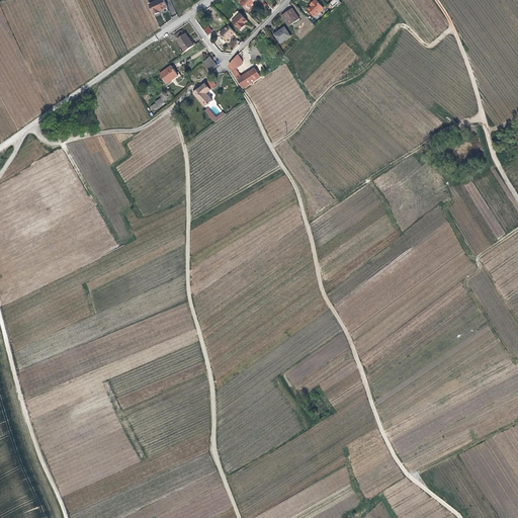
[(162,2),(161,0),(153,0),(148,2),(152,13),(158,11),(157,9),(166,7),(164,1),(162,2)]
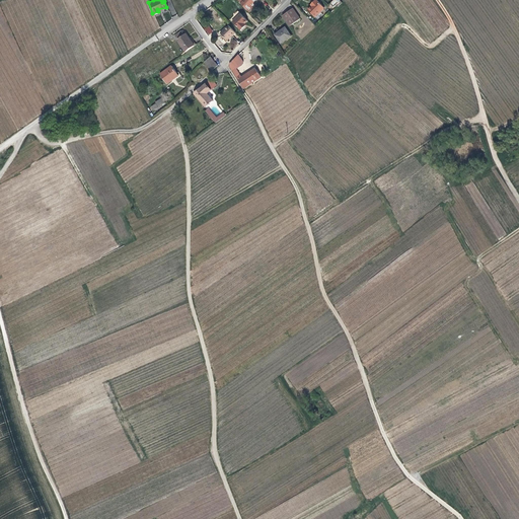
[(165,0),(172,15),(176,13),(170,0),(165,0)]
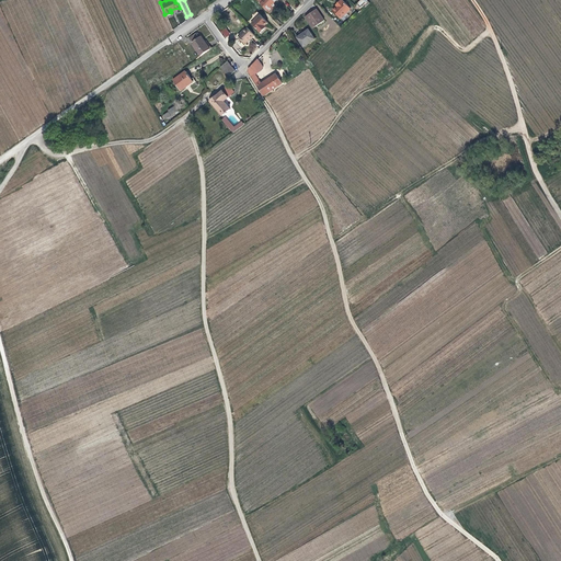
[(264,0),(260,4),(265,11),(270,7),(272,10),(275,6),(274,3),(276,0),(264,0)]
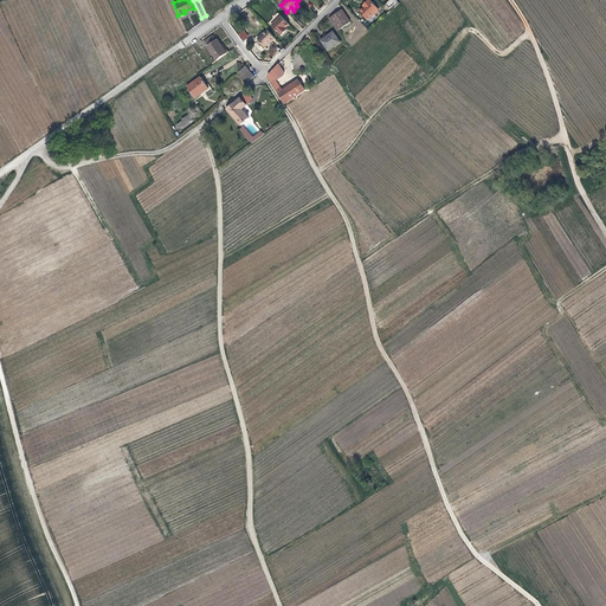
[(367,0),(358,10),(367,20),(379,10),(369,0),(367,0)]
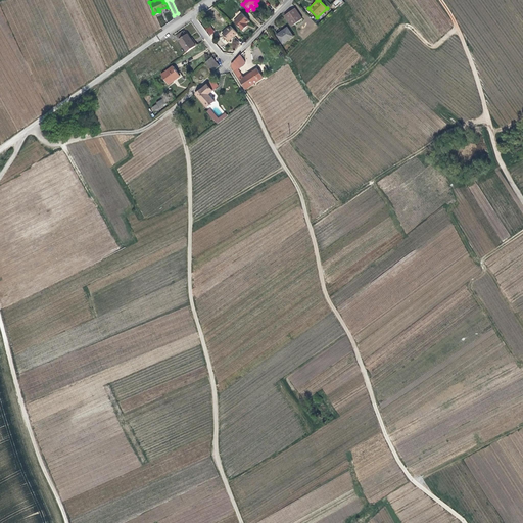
[(294,10),(283,17),(291,29),(301,20),(294,10)]
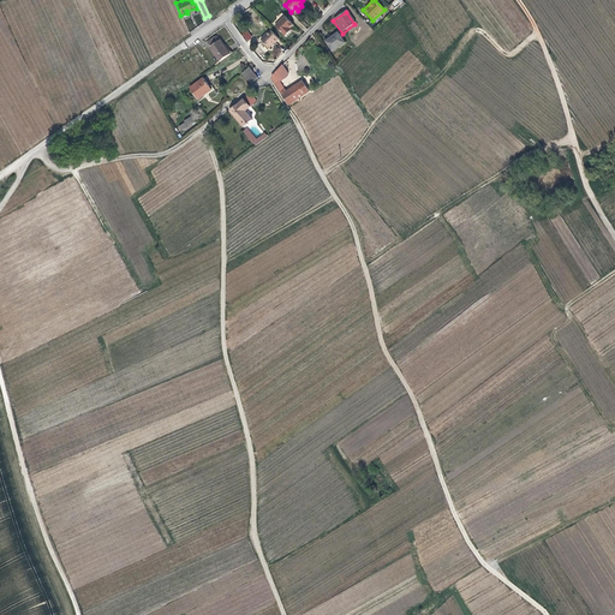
[(286,37),(290,34),(288,31),(291,29),(294,27),(285,17),(275,27),(286,37)]
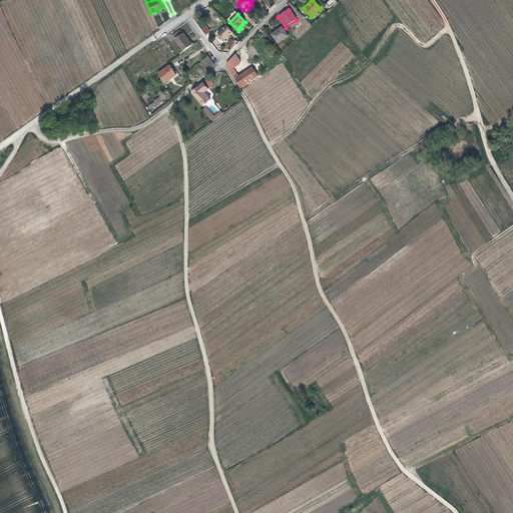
[(209,32),(203,24),(200,26),(206,34),(209,32)]
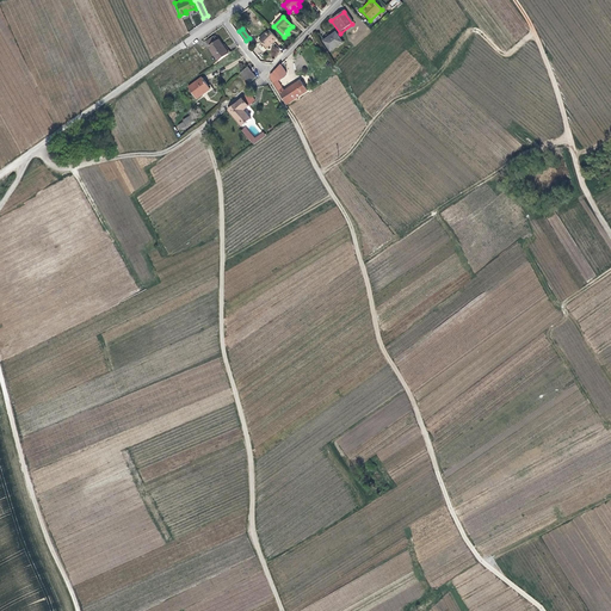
[(277,39),(269,31),(259,39),(266,48),(277,39)]
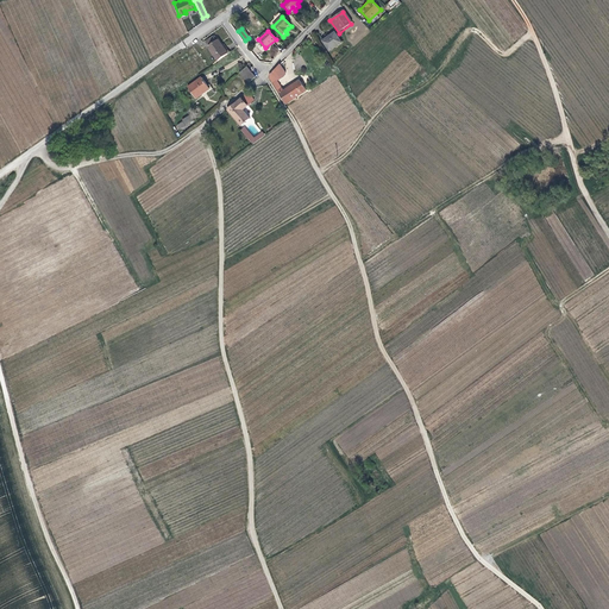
[(334,32),(331,36),(322,41),(324,43),(330,52),(341,44),(334,32)]
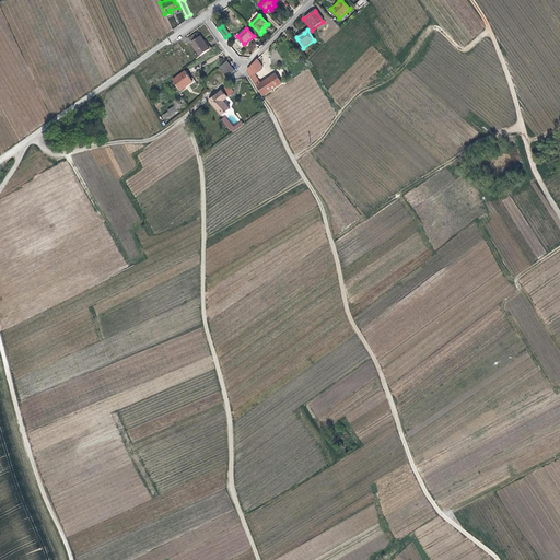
[(198,56),(208,48),(199,36),(198,37),(195,33),(188,37),(190,42),(189,43),(198,56)]
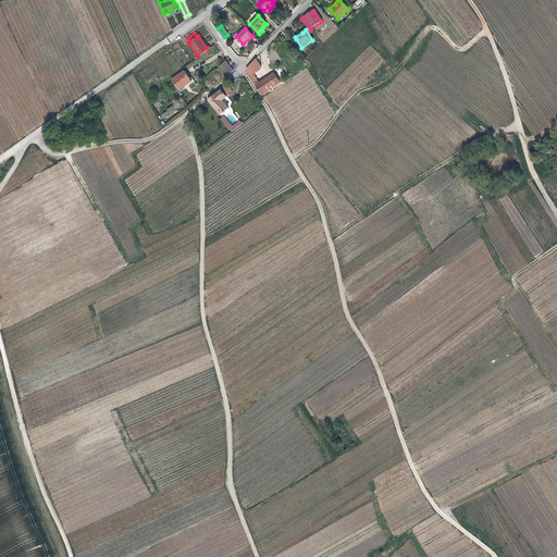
[(261,67),(256,60),(246,70),(246,72),(249,78),(252,76),(251,74),(252,73),(252,74),(258,71),(261,67)]
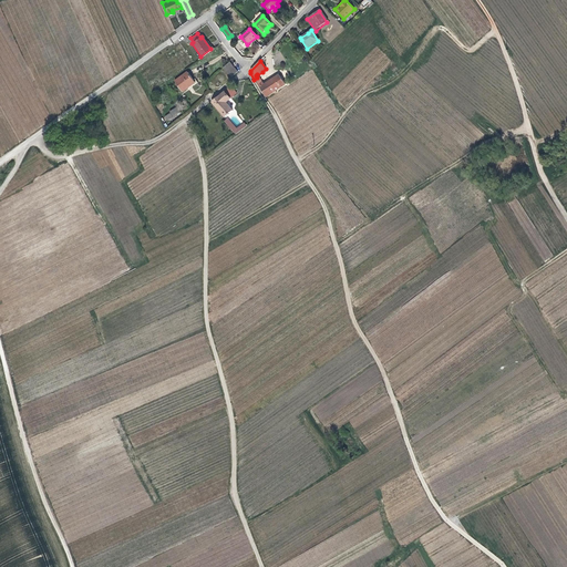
[(237,71),(229,62),(223,69),(230,78),(237,71)]
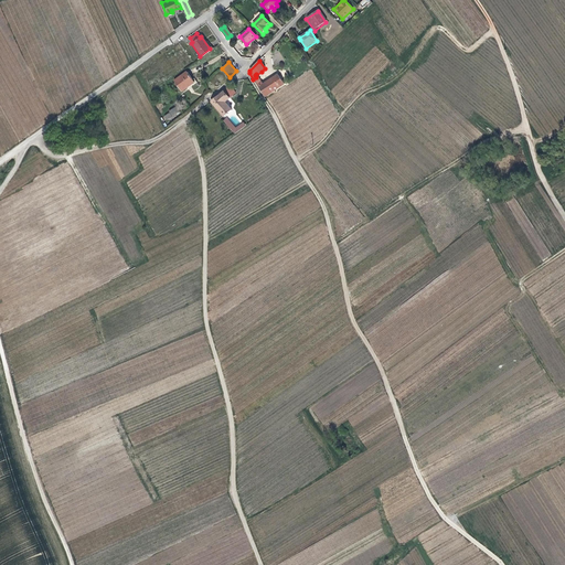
[(193,82),(185,72),(173,81),(180,91),(193,82)]
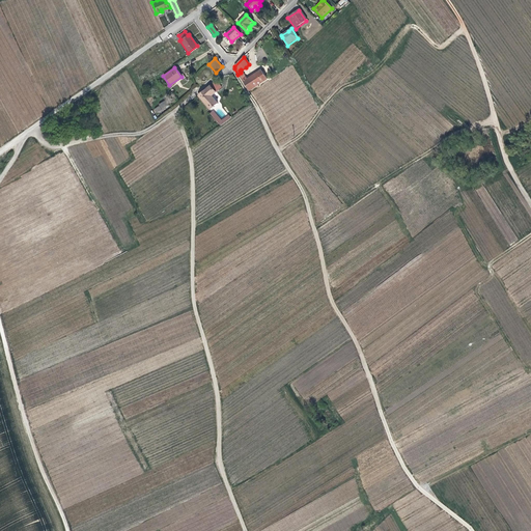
[(241,73),(238,75),(240,78),(243,76),(245,80),(247,79),(241,71),(241,70),(240,71),(241,73)]
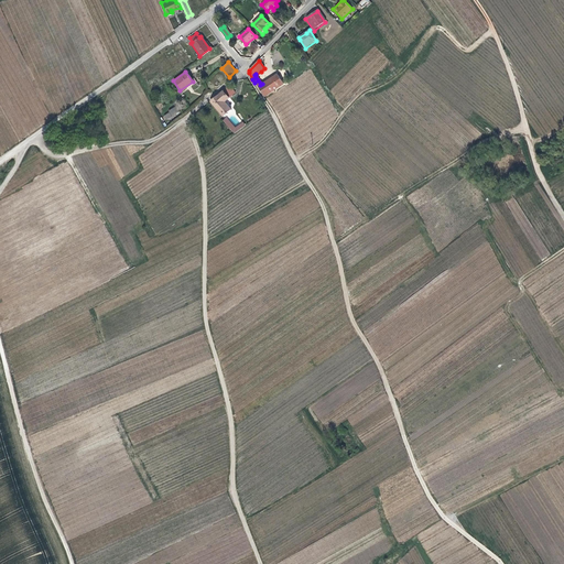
[(272,87),(282,80),(279,75),(267,83),(263,85),(263,84),(262,85),(262,84),(260,85),(258,80),(255,83),(264,96),(273,90),(272,87)]
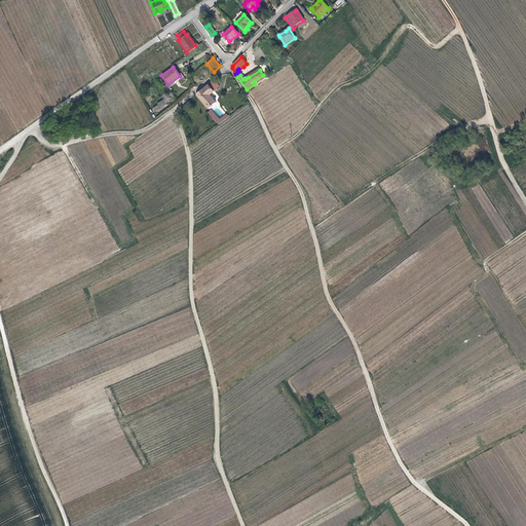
[(265,78),(263,75),(254,81),(255,84),(256,85),(263,80),(265,78)]
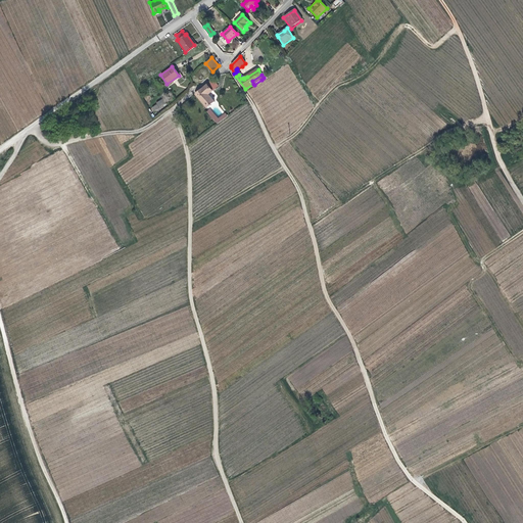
[(218,87),(212,81),(195,95),(207,108),(215,102),(208,95),(218,87)]
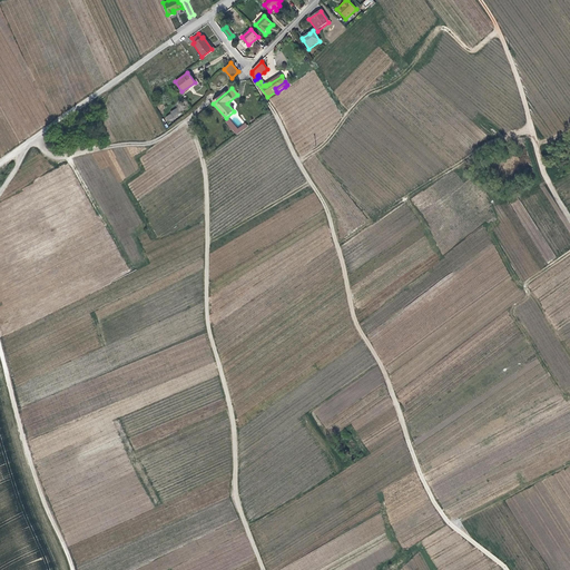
[(174,119),(182,115),(177,109),(170,114),(174,119)]
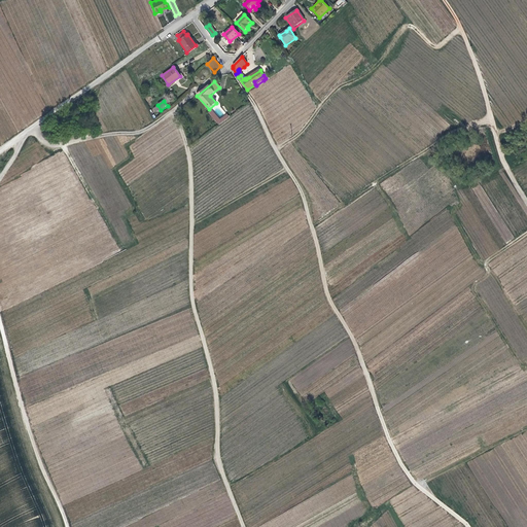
[(209,113),(218,126),(225,120),(223,117),(220,120),(212,111),(209,113)]
